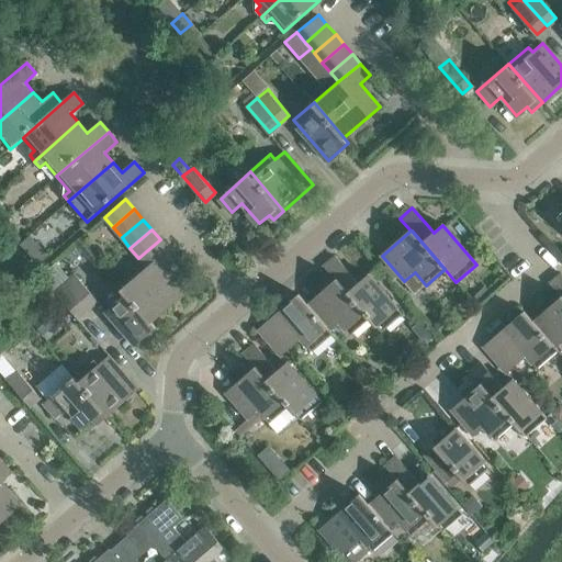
[(147,268),(169,249),(160,239),(138,258),(147,268)]
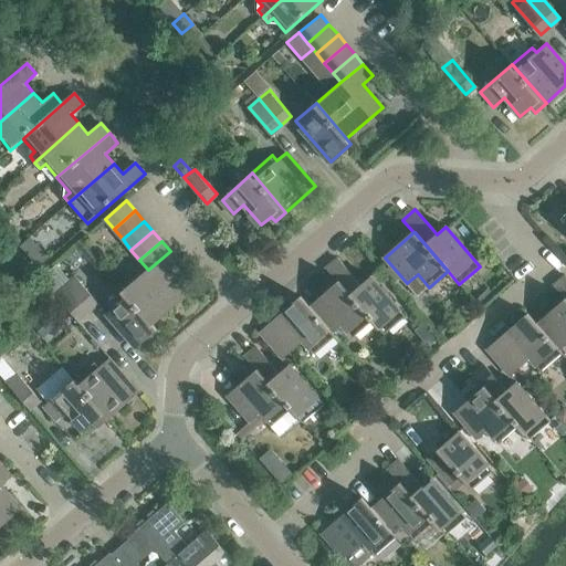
[(171,271),(180,263),(170,251),(148,270),(124,291),(154,325),(155,324),(190,293),(171,271)]
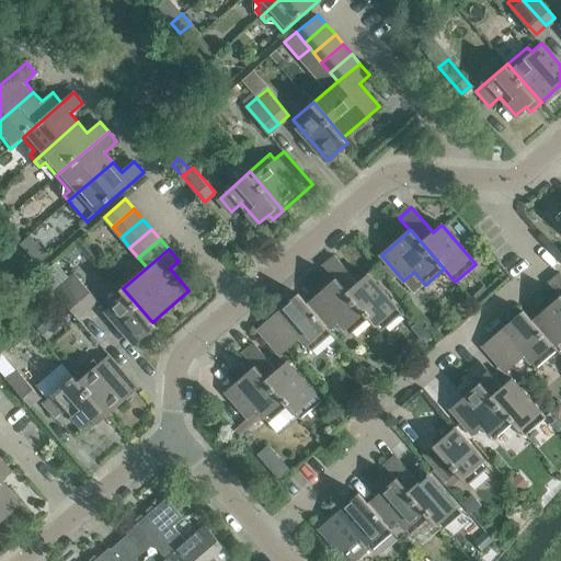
[(357,283),(353,277),(336,258),(324,267),(334,279),(335,278),(370,318),(381,331),(402,313),(368,275),(357,283)]
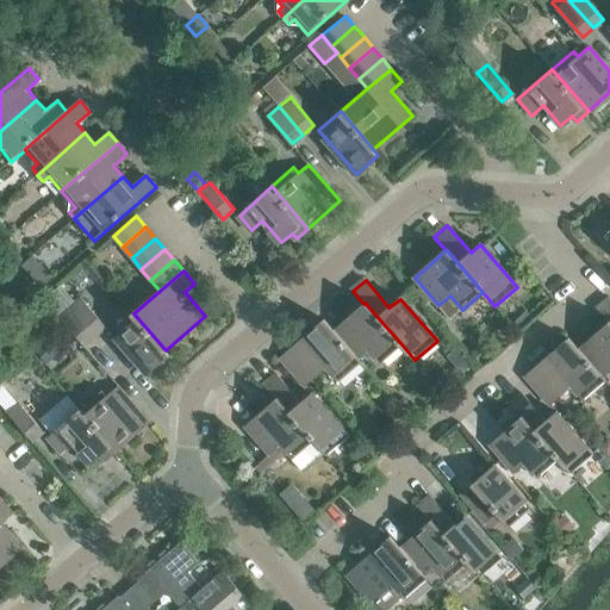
[(609,299),(608,297),(596,307),(609,323),(609,322),(609,299)]
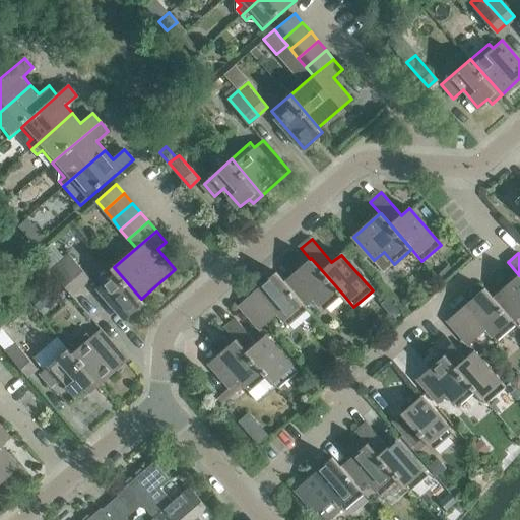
[(80,286),(89,278),(68,254),(60,261),(80,286)]
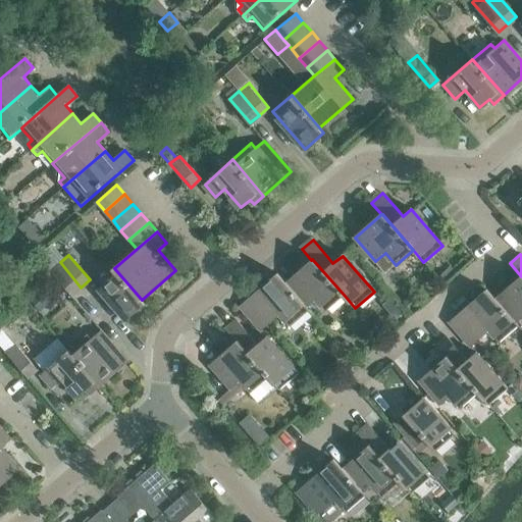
[(326,312),(345,296),(312,259),(311,260),(285,282),(284,282),(307,309),(308,309),(316,301),(326,312)]
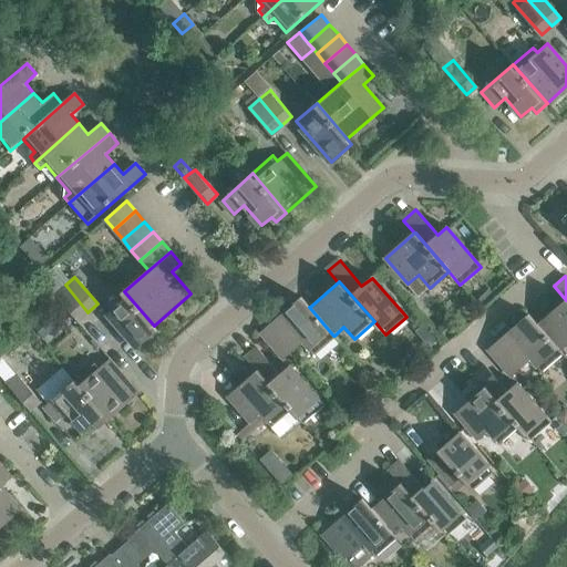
[(78,321),(88,312),(65,285),(55,294),(78,321)]
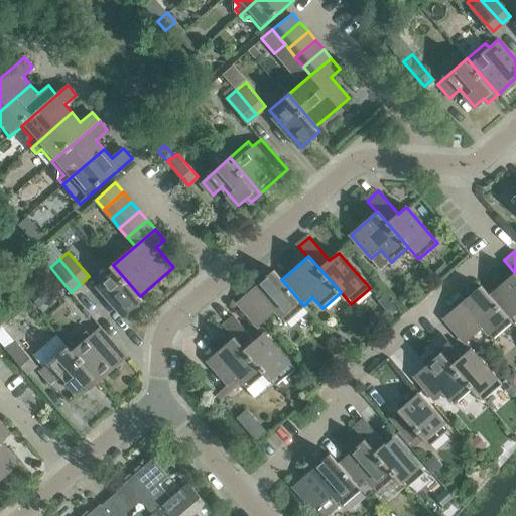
[(140,296),(113,265),(94,281),(125,316),(144,300),(141,295),(140,296)]
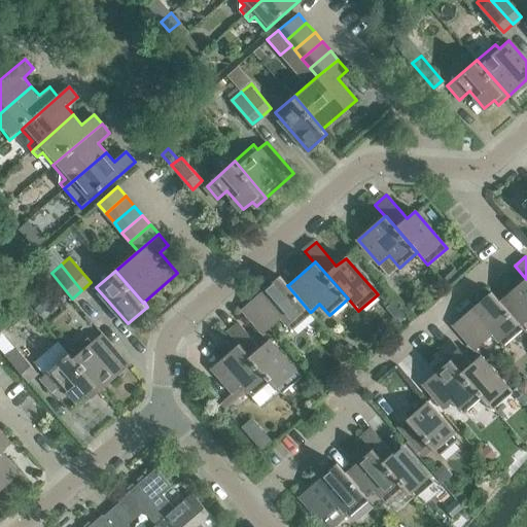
[(287,285),(288,285),(281,277),(243,309),(264,334),(282,318),(292,329),(312,313),(311,312),(310,312),(287,285)]
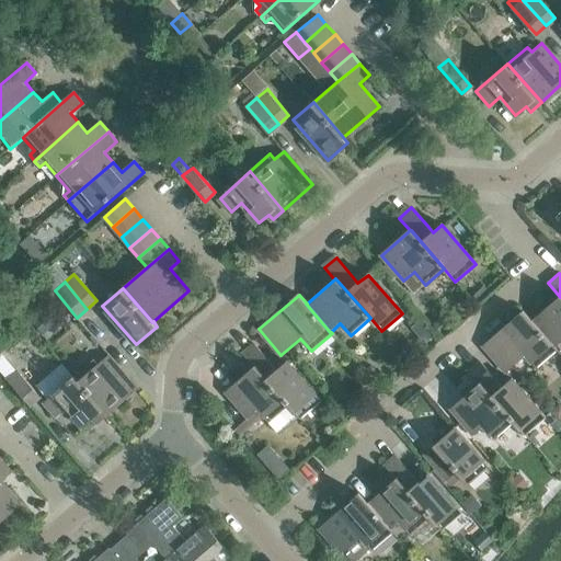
[(533,321),(554,346),(560,341),(560,296),(560,297),(533,321)]
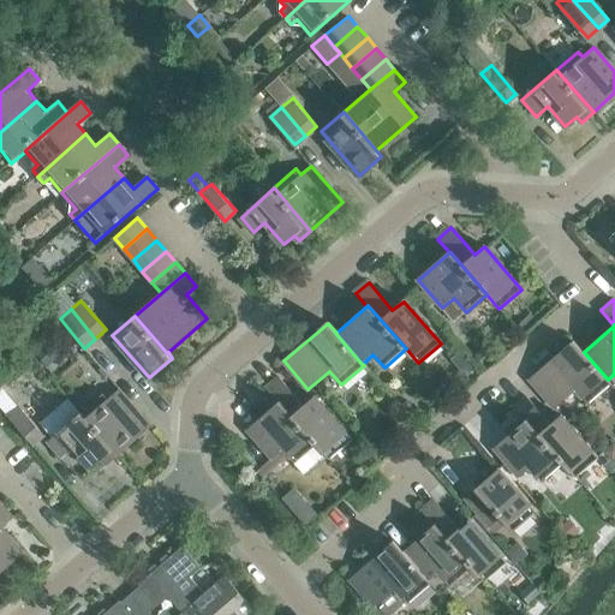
[(608,380),(584,352),(575,341),(531,380),(555,408),(575,390),(587,404),(610,383),(608,380)]
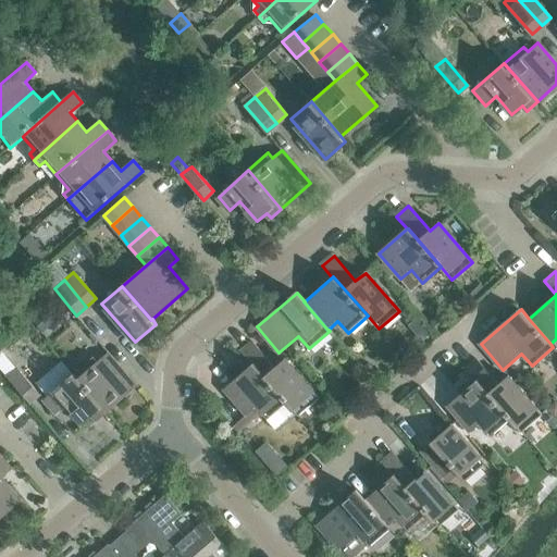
[(275,368),(271,362),(252,341),(240,351),(251,366),(254,364),(286,404),(297,417),(319,398),(284,360),(275,368)]
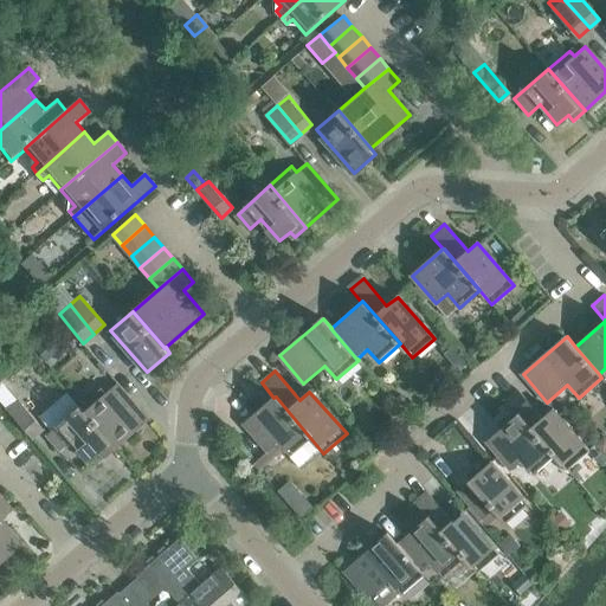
[(86,404),(122,444),(149,421),(117,385),(107,394),(102,389),(86,404)]
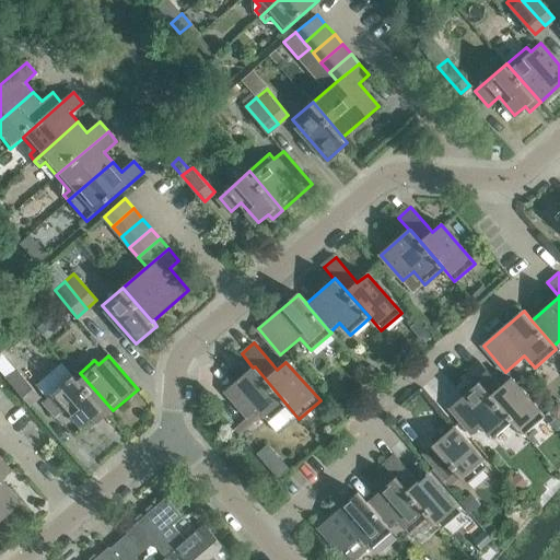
[(502,386),(479,360),(466,371),(478,384),(479,383),(514,422),(513,422),(524,435),(545,418),(512,378),(502,386)]
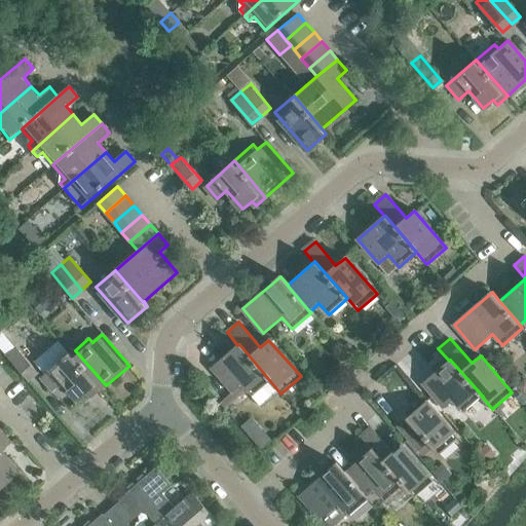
[(237,345),(211,368),(232,393),(241,386),(246,391),(252,398),(270,381),(239,344),(237,345)]
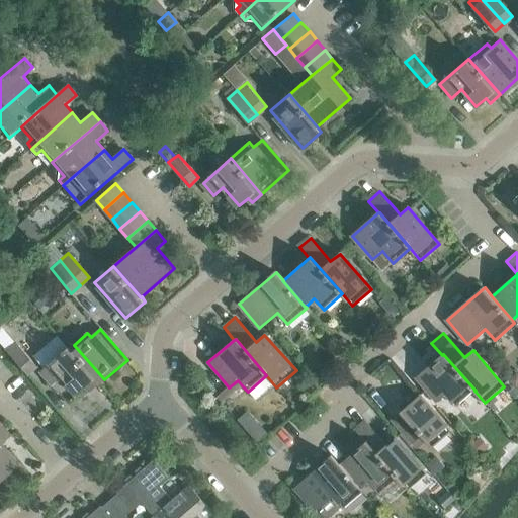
[(28,375),(36,367),(16,344),(7,352),(28,375)]
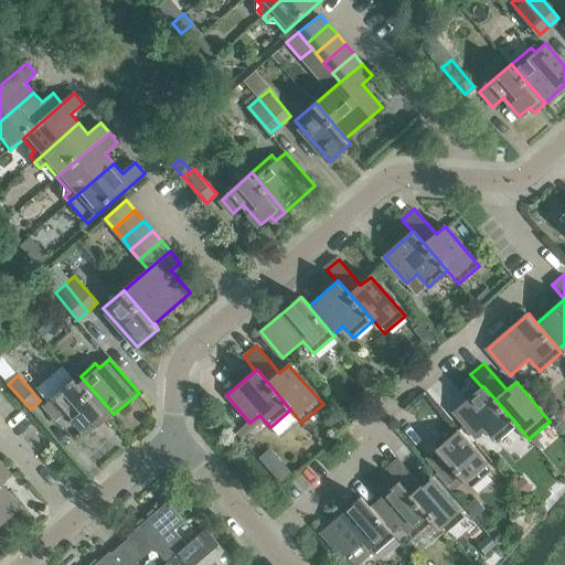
[(114,414),(81,376),(44,407),(57,422),(67,413),(84,432),(95,423),(98,427),(114,414)]
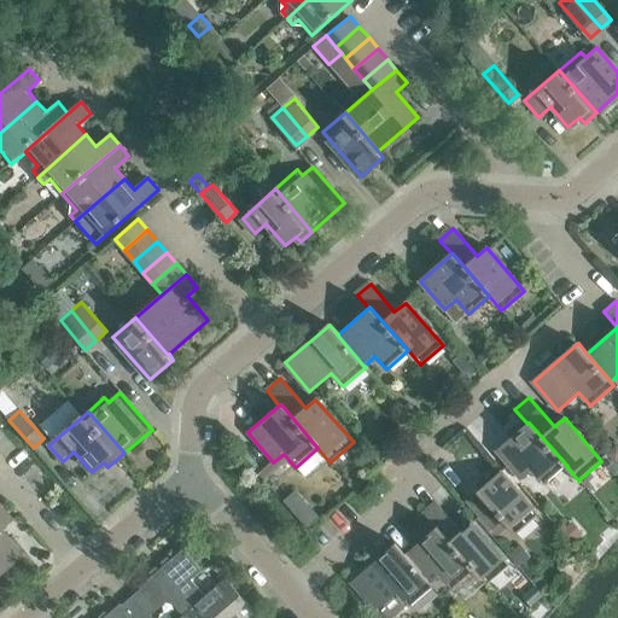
[(544,484),(566,466),(567,466),(529,423),(528,424),(496,449),(523,481),(534,471),(544,484)]
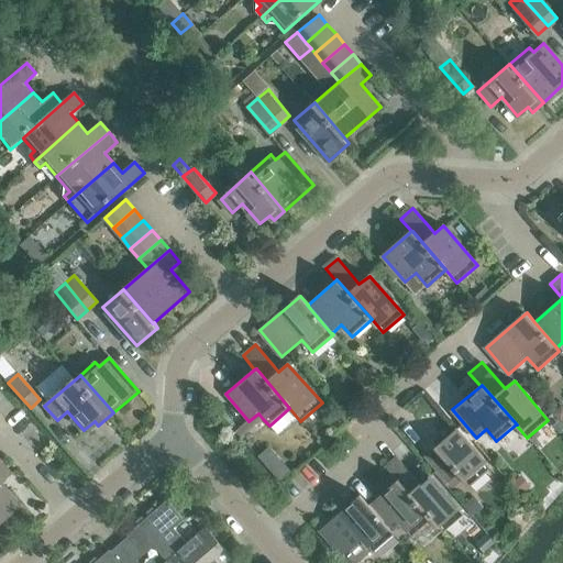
[(562,409),(558,409),(553,414),(560,421),(562,418),(562,409)]
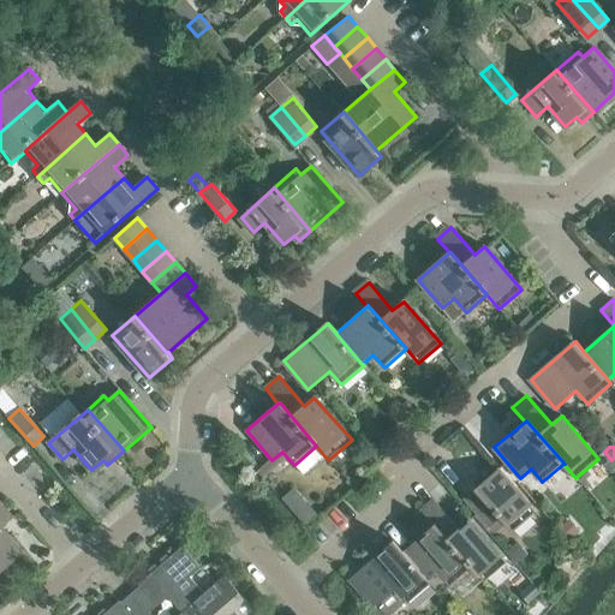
[(535,513),(507,482),(497,471),(464,500),(489,527),(501,519),(513,532),(535,513)]
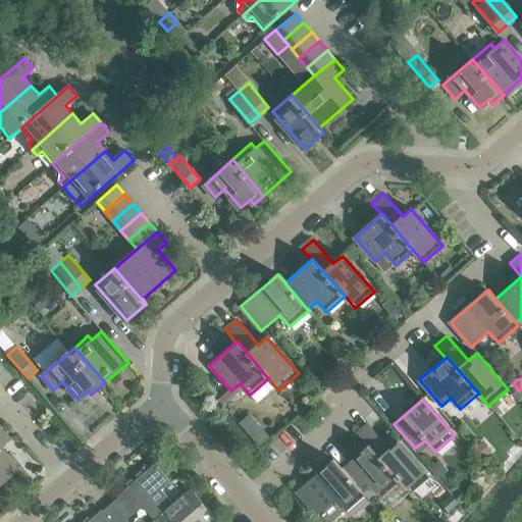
[(388,451),(368,426),(357,435),(367,448),(369,447),(402,482),(401,482),(411,494),(429,479),(399,442),(388,451)]
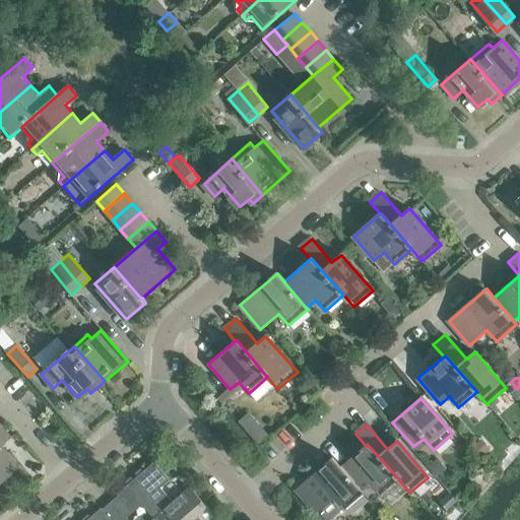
[(268,436),(260,427),(250,435),(258,444),(268,436)]
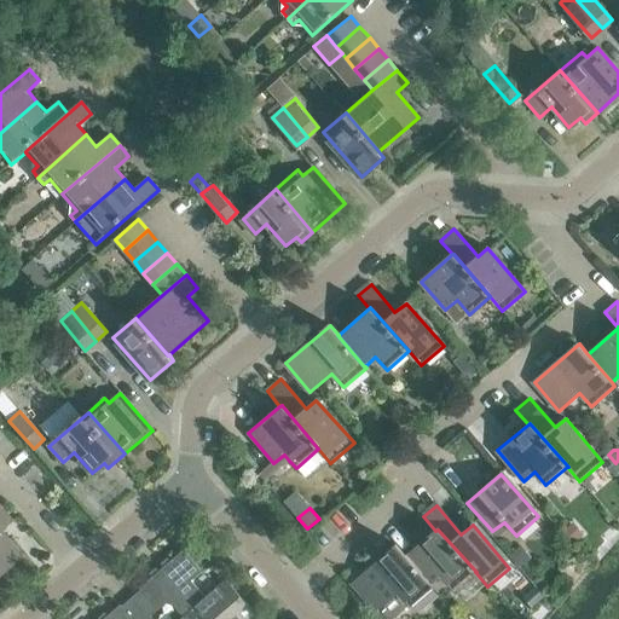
[(0,513),(0,579),(25,559),(3,533),(13,524),(4,512),(0,513)]
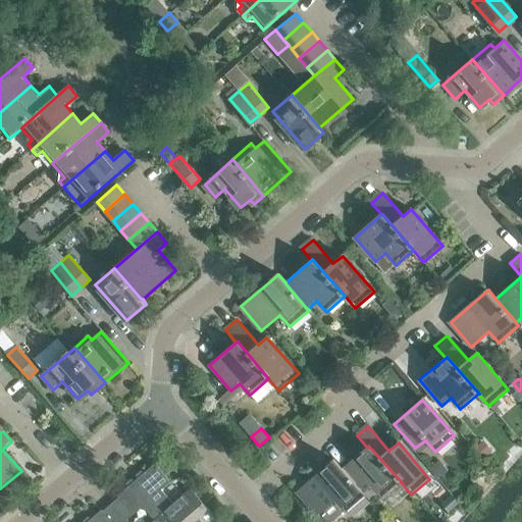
[(483,458),(489,453),(481,442),(474,448),(483,458)]
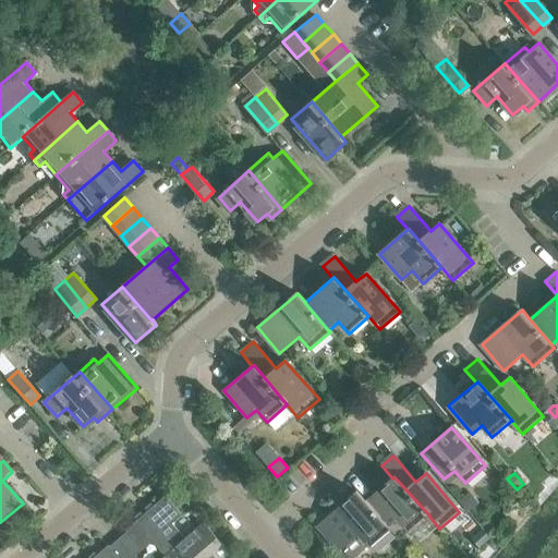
[(389,529),(399,521),(409,533),(428,516),(429,516),(395,477),(392,478),(365,501),(389,529)]
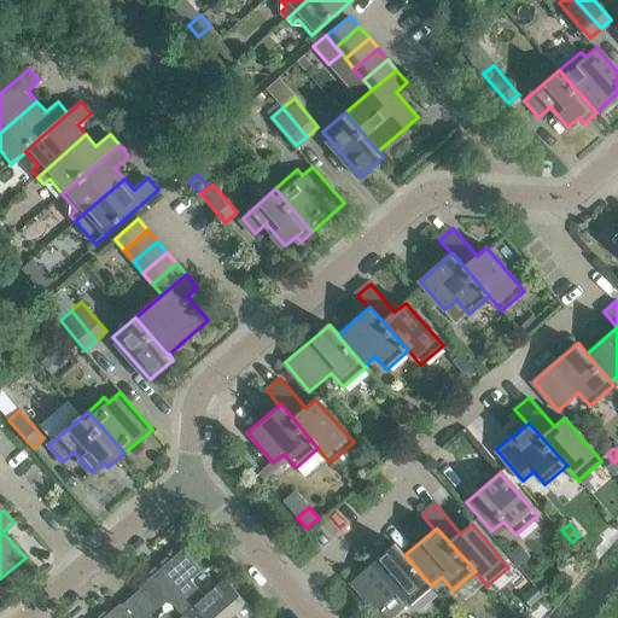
[(211,563),(194,543),(185,552),(184,551),(170,561),(168,559),(162,564),(164,566),(161,569),(203,617),(216,617),(242,596),(227,578),(205,598),(192,581),(211,563)]
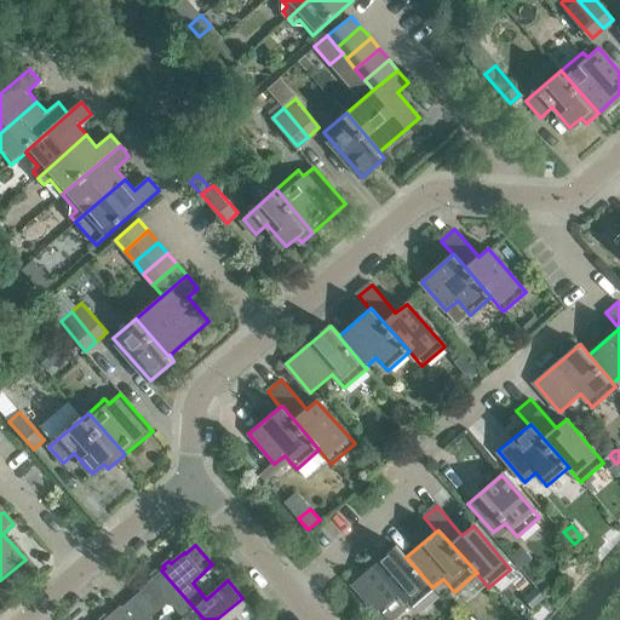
[(511,556),(521,568),(532,560),(521,546),(511,556)]
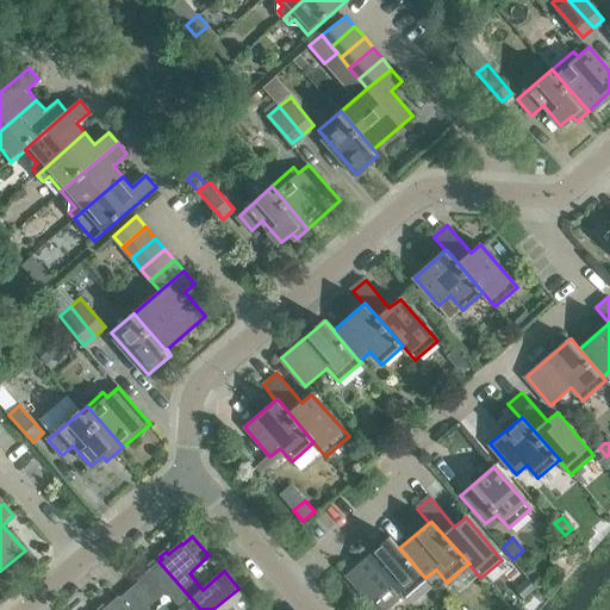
[(425,578),(399,548),(391,539),(346,576),(371,605),(394,586),(404,598),(428,579),(425,578)]
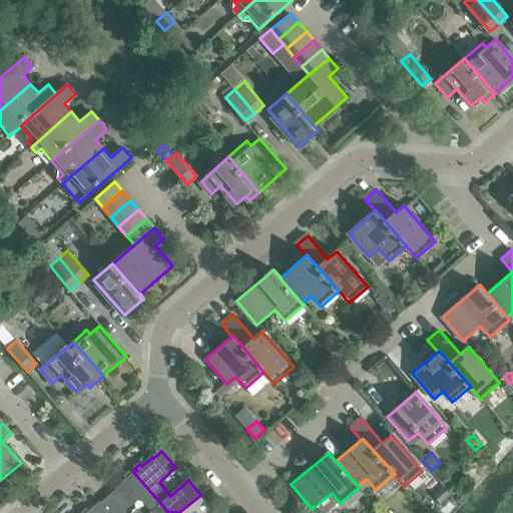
[(168,512),(133,472),(131,474),(129,472),(124,477),(126,479),(115,488),(117,490),(108,498),(121,512),(123,512),(139,500),(150,512),(168,512)]
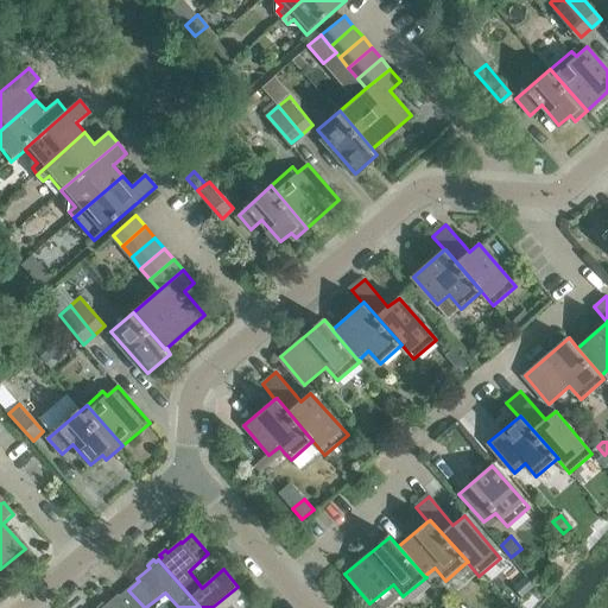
[(255,607),(238,587),(213,607),(255,607)]
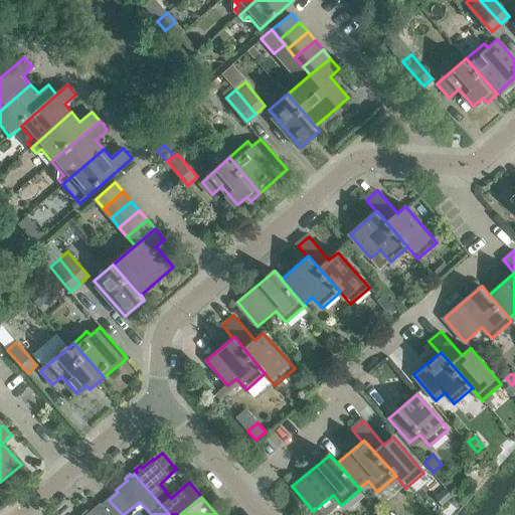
[(122,514),(109,500),(99,508),(98,506),(88,514),(87,514),(86,514),(83,514),(122,514)]
